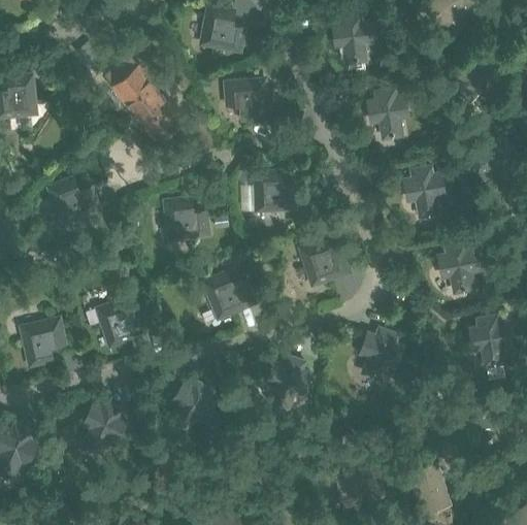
[(209,5),(201,46),(242,54),(246,28),(232,26),(234,10),(209,5)]
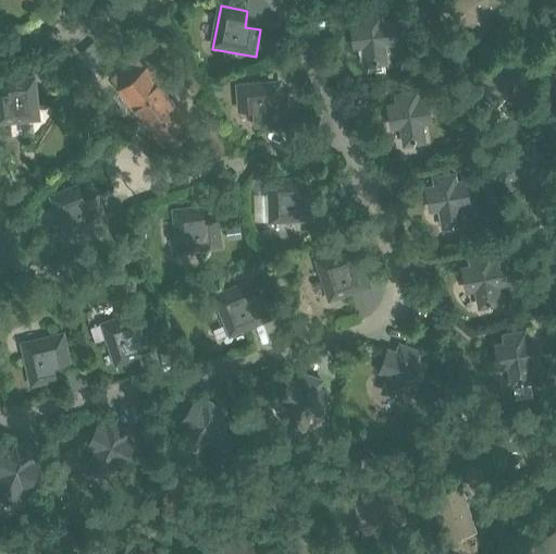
[(361,28),(350,31),(354,53),(365,52),(367,70),(390,68),(386,49),(398,48),(395,24),(384,26),(382,14),(360,17),(361,28)]
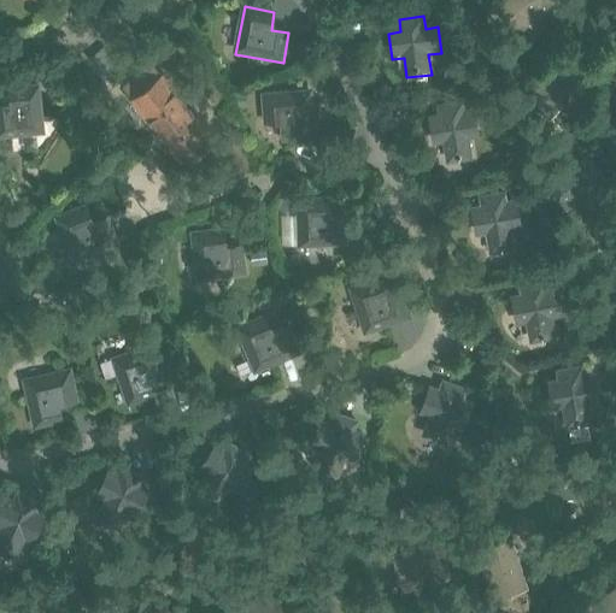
[(559,62),(524,101),(551,124),(586,84),(559,62)]
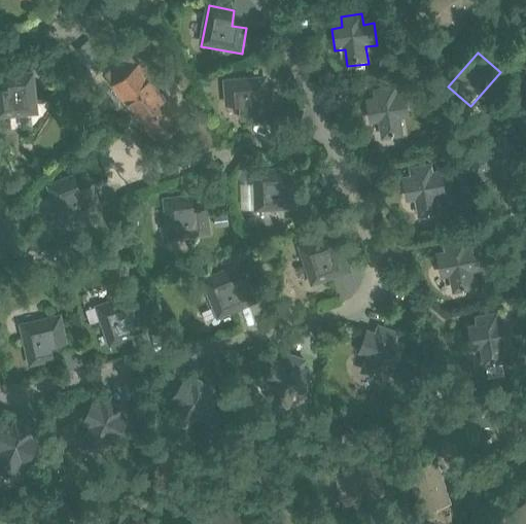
[(114,85),(115,84),(151,131),(162,143),(186,124),(176,111),(175,112),(139,66),(130,73),(121,63),(106,75),(114,85)]
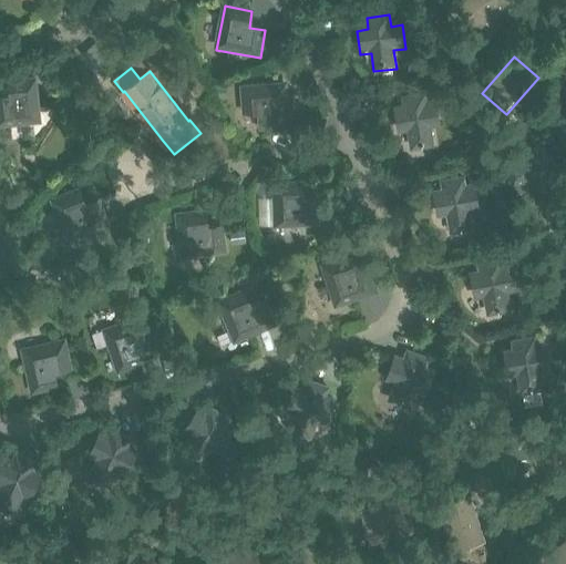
[(0,126),(42,123),(37,79),(10,82),(11,99),(0,99),(0,126)]
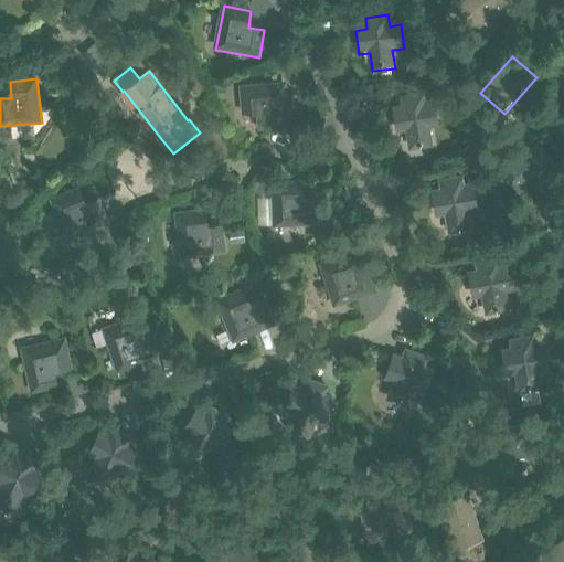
[(287,130),(284,86),(240,89),(242,117),(258,116),(259,131),(287,130)]
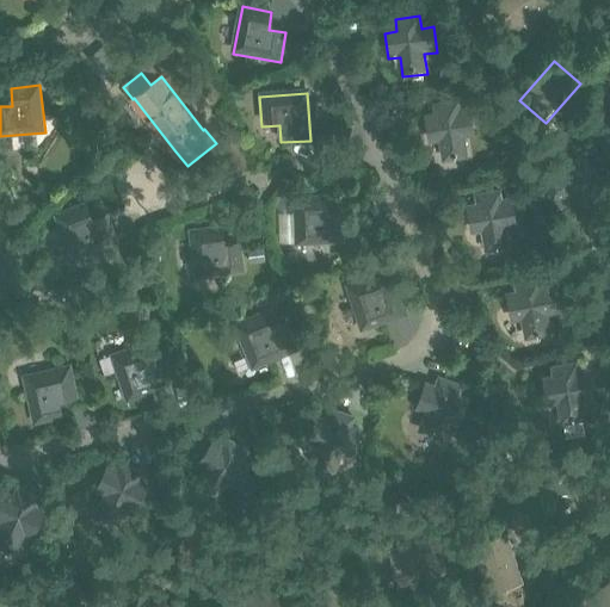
[(437,118),(425,119),(429,144),(441,143),(443,162),(467,160),(464,140),(476,138),(474,113),(461,115),(460,101),(436,105),(437,118)]
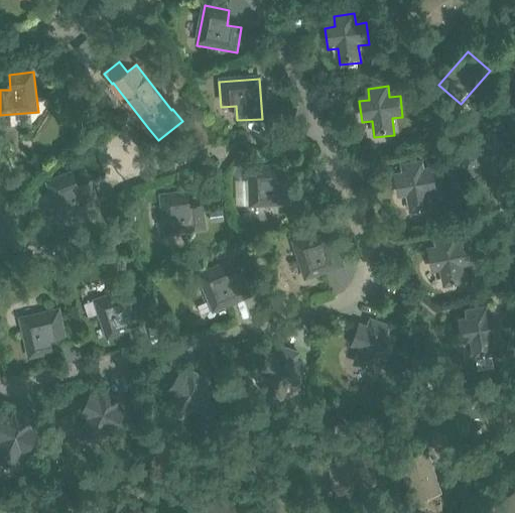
[(400,176),(390,177),(394,200),(404,198),(407,214),(427,211),(424,195),(435,193),(431,170),(420,172),(419,162),(399,165),(400,176)]
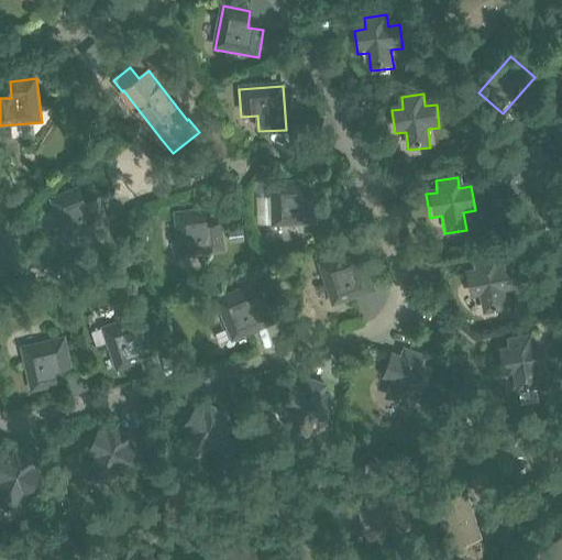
[(276,182),(277,226),(321,223),(320,196),(304,197),(304,180),(276,182)]
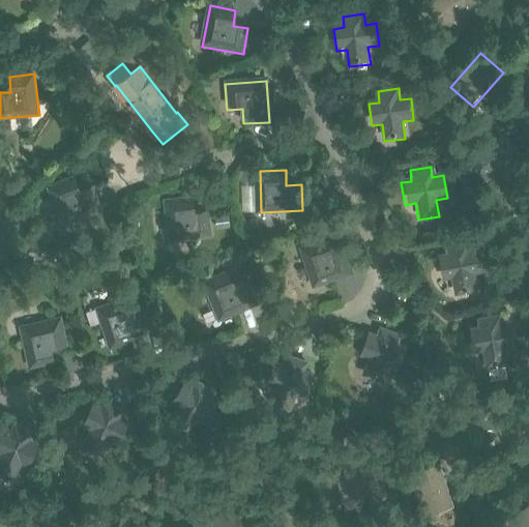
[(50,185),(64,224),(104,209),(94,185),(80,191),(75,176),(50,185)]
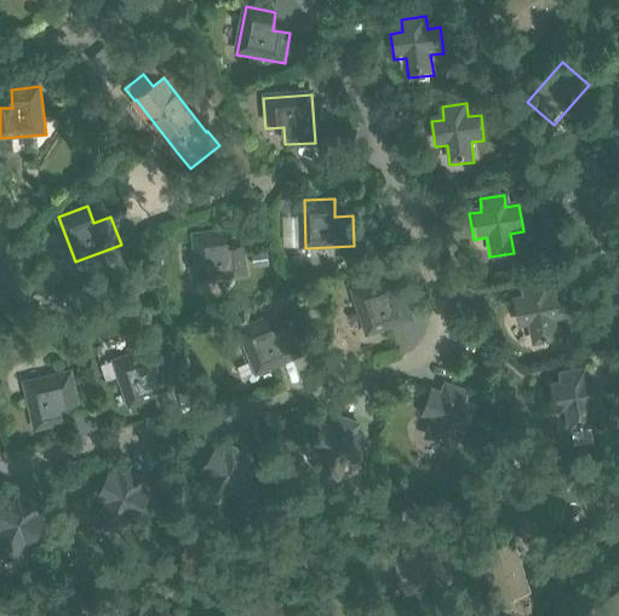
[(195,236),(201,285),(250,278),(246,248),(228,251),(225,232),(195,236)]
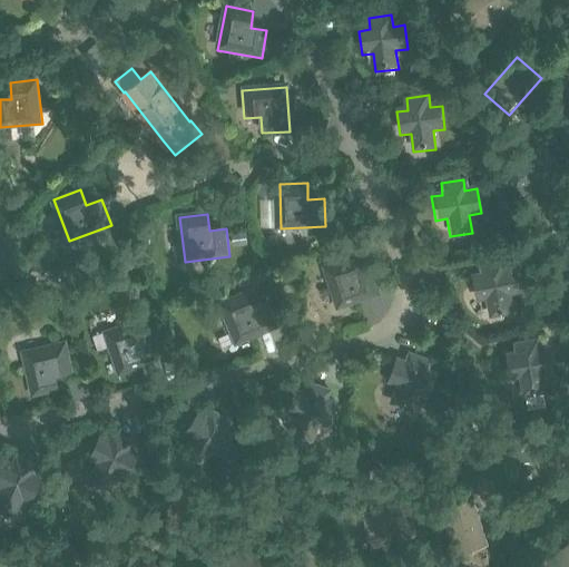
[(324,267),(339,310),(381,296),(372,270),(356,275),(351,260),(324,267)]
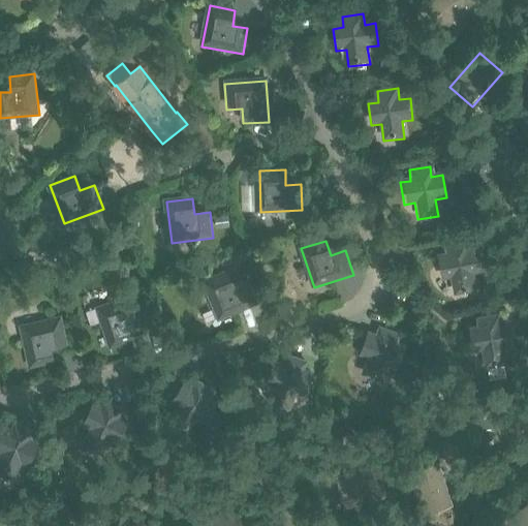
[(446,257),(436,259),(440,282),(451,280),(454,297),(474,292),(471,276),(482,274),(477,252),(467,254),(465,243),(444,247),(446,257)]
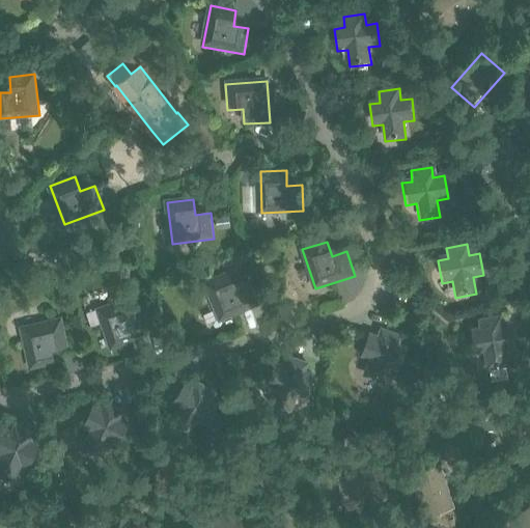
[(204,282),(221,320),(259,303),(249,279),(234,285),(228,272),(204,282)]
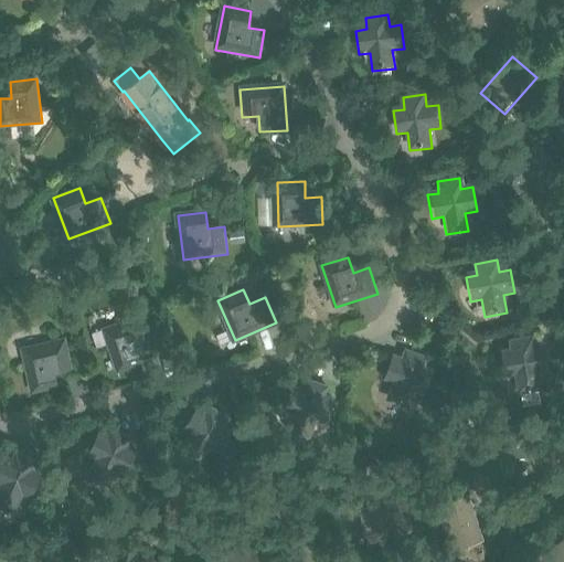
[(147,314),(105,328),(119,370),(145,361),(140,346),(156,340),(147,314)]
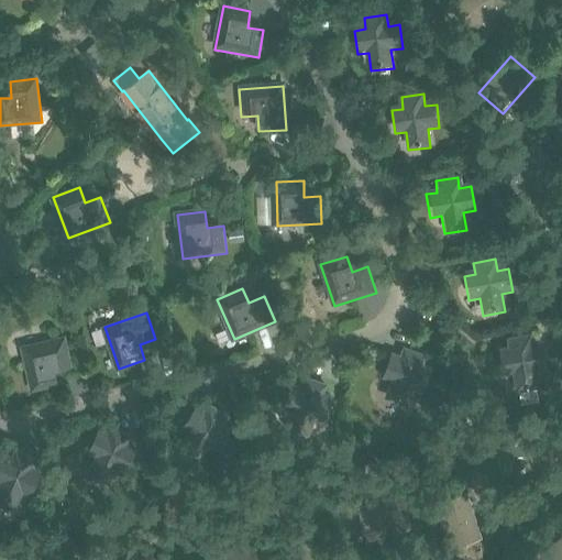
[(69,337),(26,346),(35,388),(63,383),(59,368),(75,364),(69,337)]
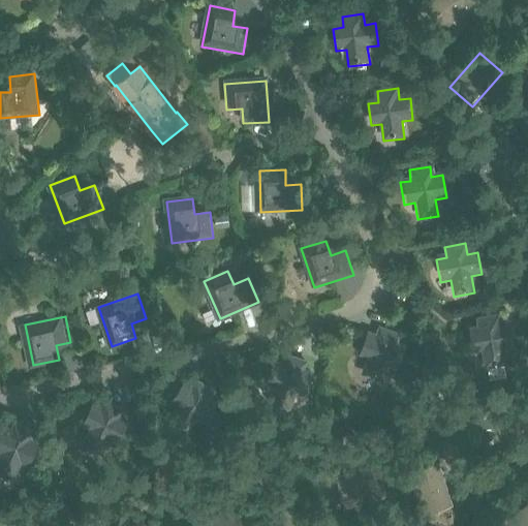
[(476,331),(466,332),(470,354),(480,352),(484,369),(504,366),(501,348),(511,347),(508,325),(497,327),(495,316),(474,319),(476,331)]
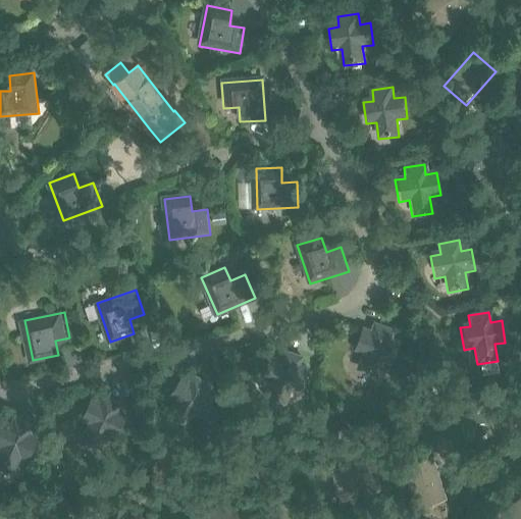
[(370,331),(360,328),(353,349),(363,353),(357,368),(376,375),(382,360),(393,363),(400,343),(389,339),(394,328),(374,321),(370,331)]
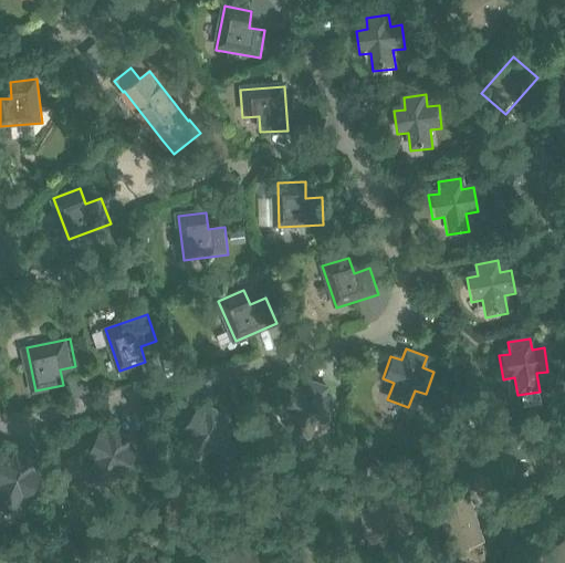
[(304,393),(294,387),(283,409),(293,414),(284,430),(304,440),(313,425),(323,429),(334,408),(324,403),(330,393),(310,383),(304,393)]
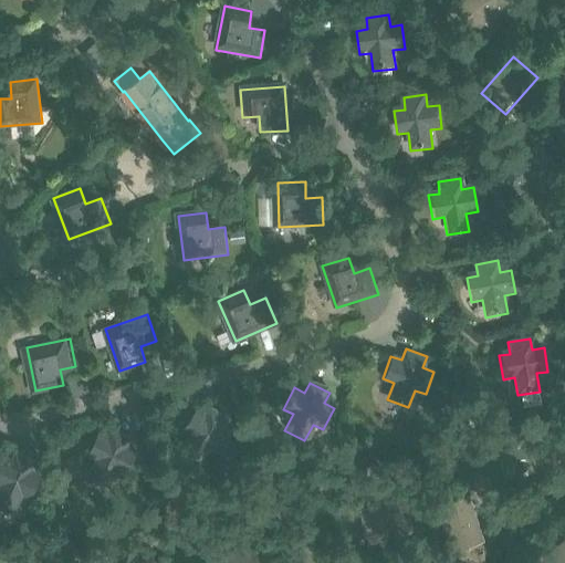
[(203,415),(194,408),(180,429),(190,435),(180,450),(199,462),(209,447),(219,454),(232,434),(222,427),(228,417),(209,405),(203,415)]
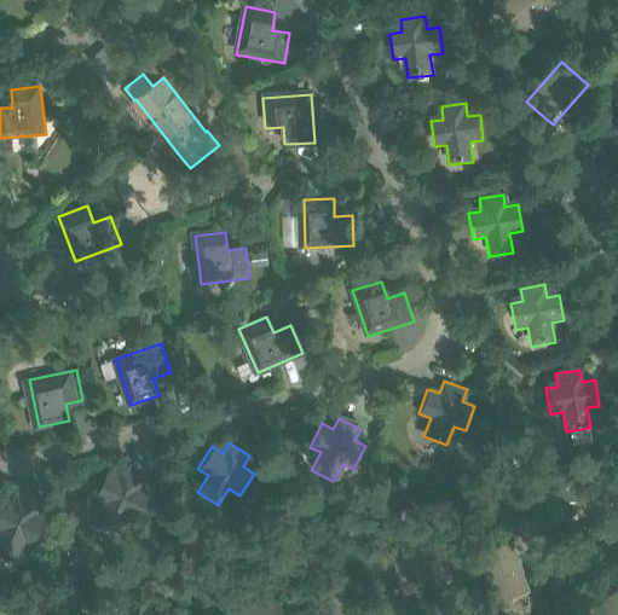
[(115,480),(104,475),(93,498),(104,504),(96,522),(119,532),(126,514),(138,520),(149,495),(137,489),(143,479),(120,468),(115,480)]
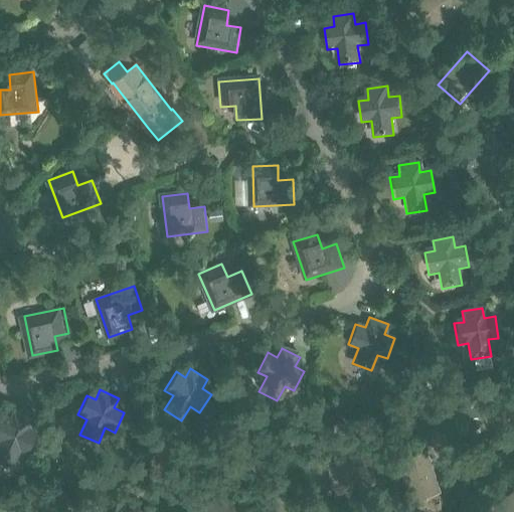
[(10,420),(1,417),(0,418),(0,440),(2,442),(0,447),(0,458),(15,464),(21,449),(31,453),(39,433),(29,429),(33,418),(14,410),(10,420)]
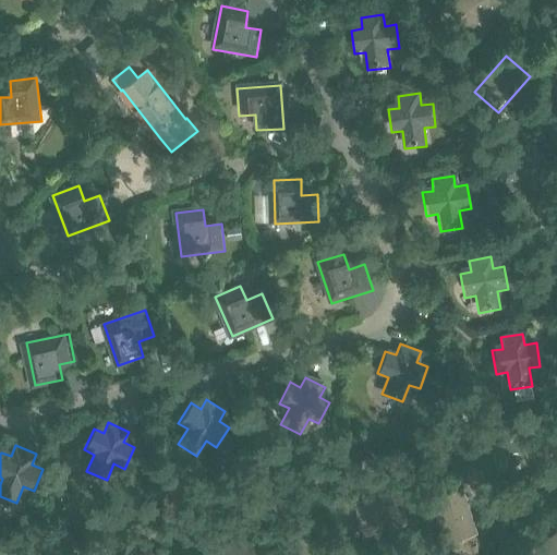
[(462,490),(432,499),(447,545),(477,535),(462,490)]
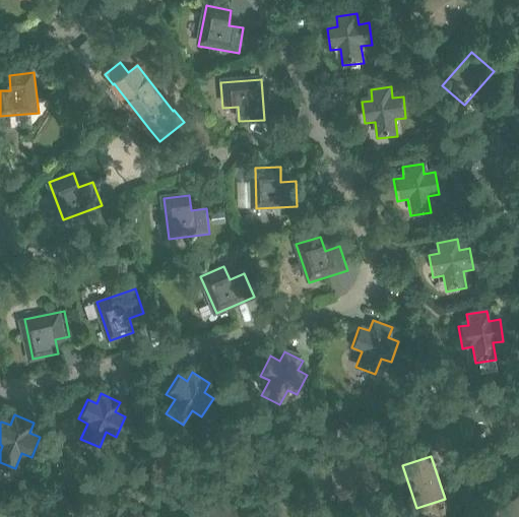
[(374,459),(331,470),(338,499),(381,489),(374,459)]
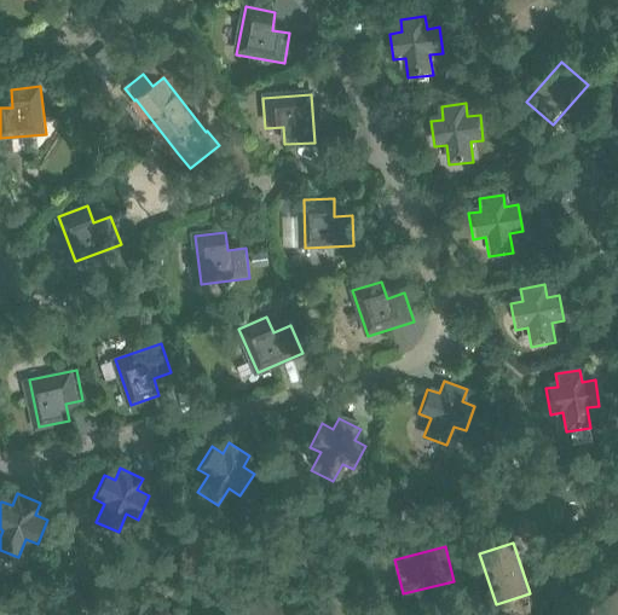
[(617,591),(598,607),(604,614),(617,614),(617,591)]
